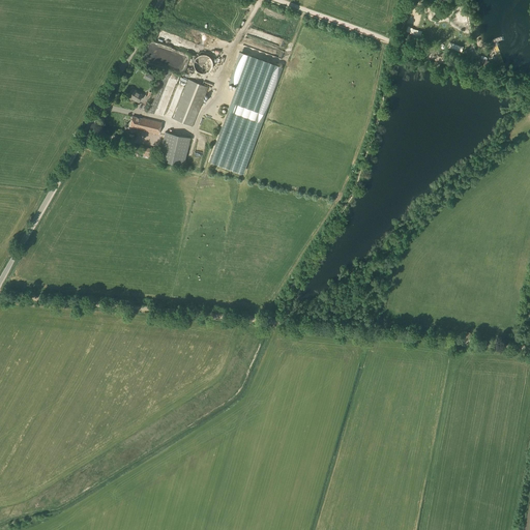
[(240,32),(246,25),(243,23),(237,30),(240,32)]
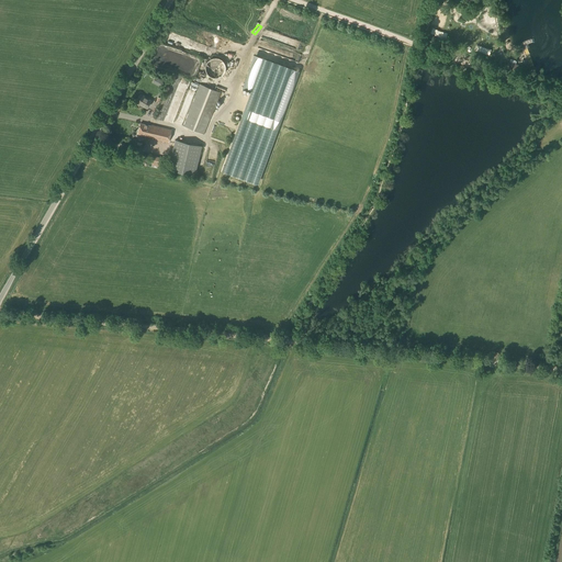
[(254,70),(258,71),(263,56),(259,54),(254,70)]
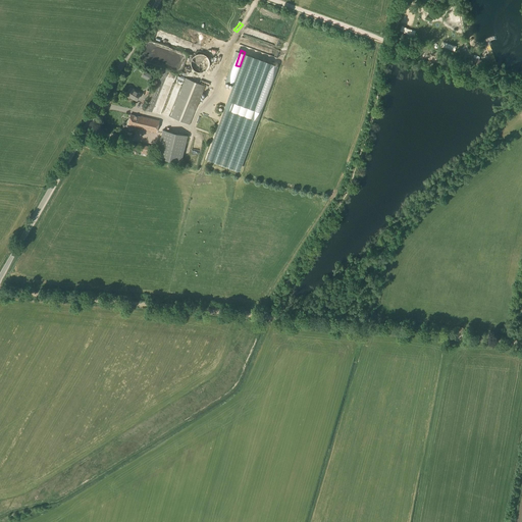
[(191,60),(191,61),(191,63),(191,64),(191,66),(192,67),(193,69),(194,70),(196,71),(197,71),(199,71),(200,72),(202,71),(203,71),(205,70),(206,69),(207,68),(208,67),(209,65),(209,64),(209,62),(209,61),(209,59),(208,58),(207,56),(206,55),(205,54),(204,54),(202,53),(200,53),(199,53),(197,53),(196,54),(194,55),(193,56),(192,57),(191,58),(191,60)]
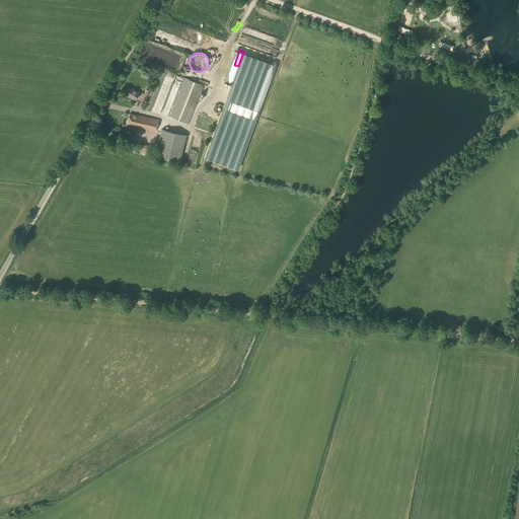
[(189,124),(204,85),(183,77),(168,116),(189,124)]
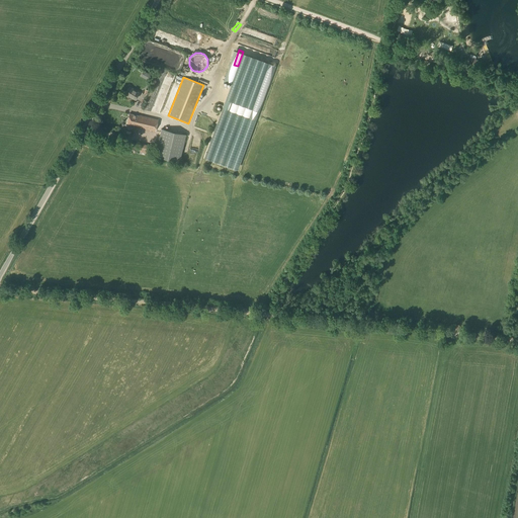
[(136,100),(140,92),(130,86),(124,94),(136,100)]
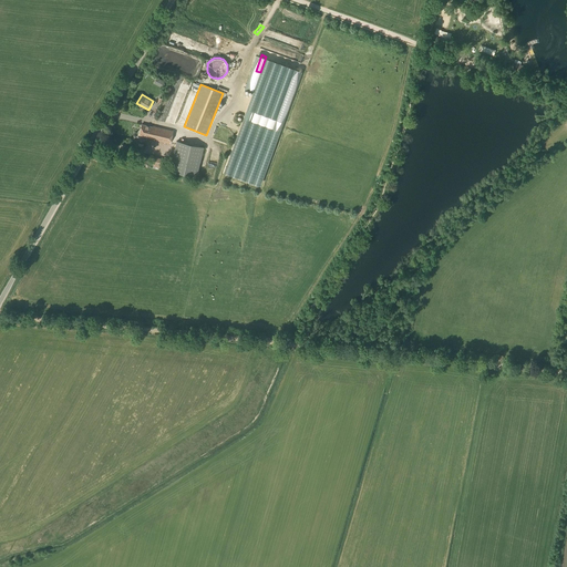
[(254,119),(259,121),(263,112),(256,110),(254,119)]
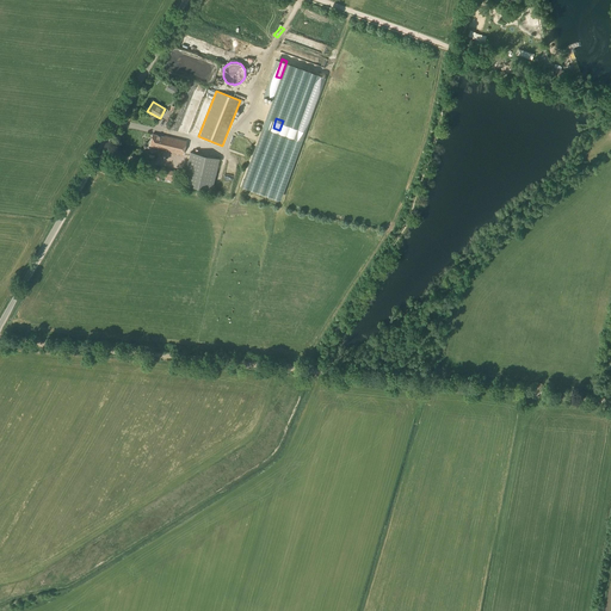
[(295,136),(298,125),(291,123),(288,134),(295,136)]
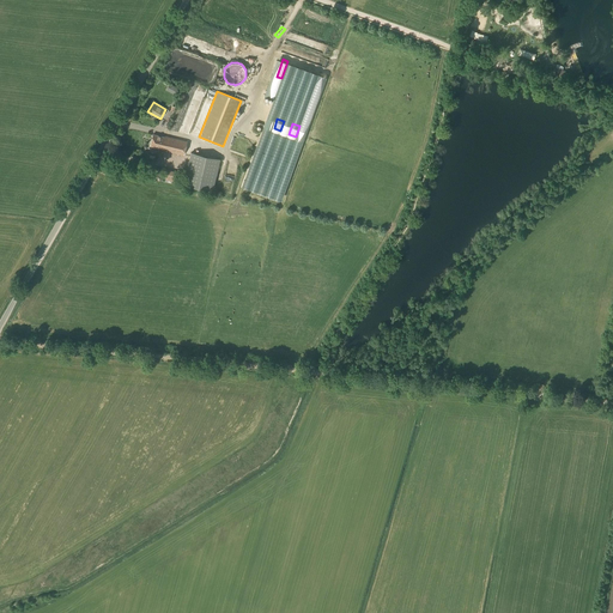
[(164,137),(152,134),(150,146),(162,149),(161,150),(183,156),(187,141),(164,135),(164,137)]
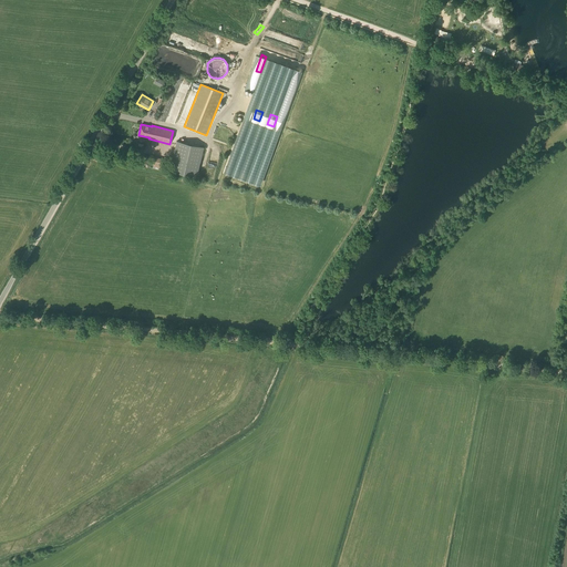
[(197,177),(204,147),(176,141),(169,171),(197,177)]
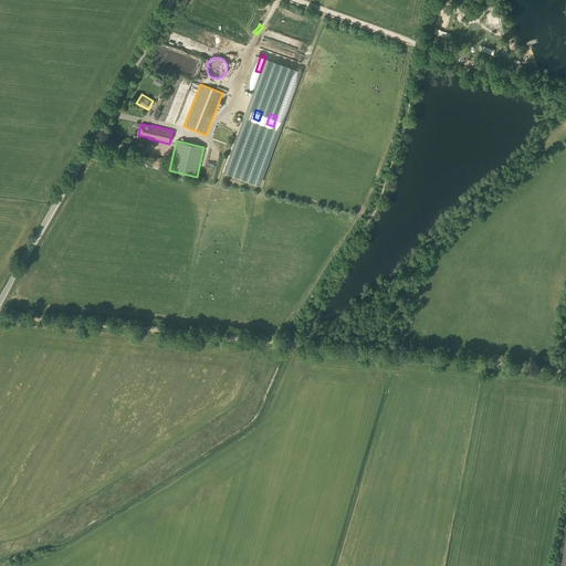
[(216,173),(221,153),(216,150),(210,170),(216,173)]
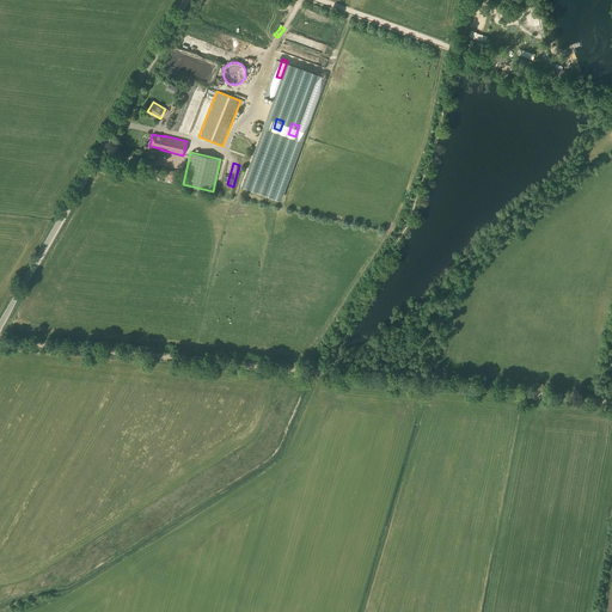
[(251,166),(244,183),(250,187),(257,169),(251,166)]
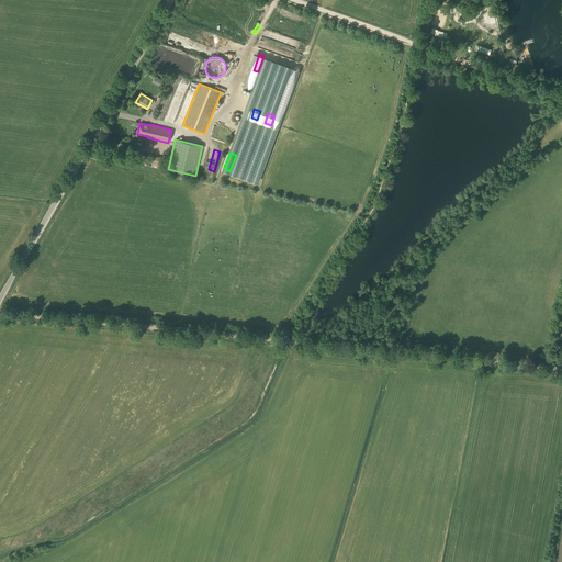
[(82,167),(89,155),(86,154),(79,165),(82,167)]
